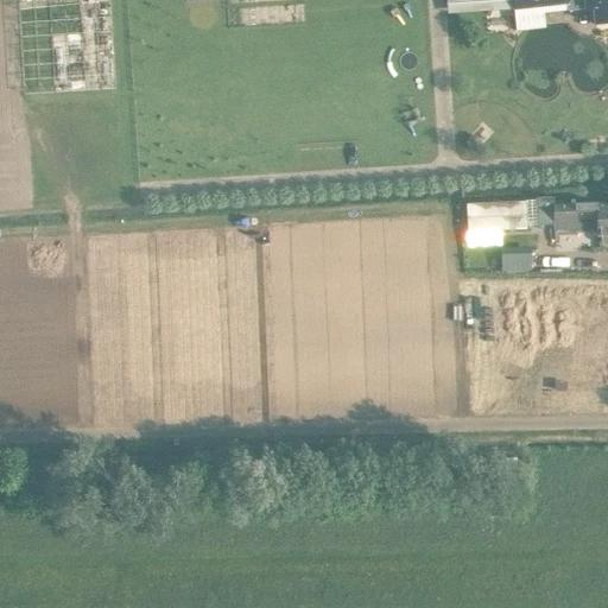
[(127,0),(14,0),(19,97),(115,93),(116,51),(131,51),(127,0)]
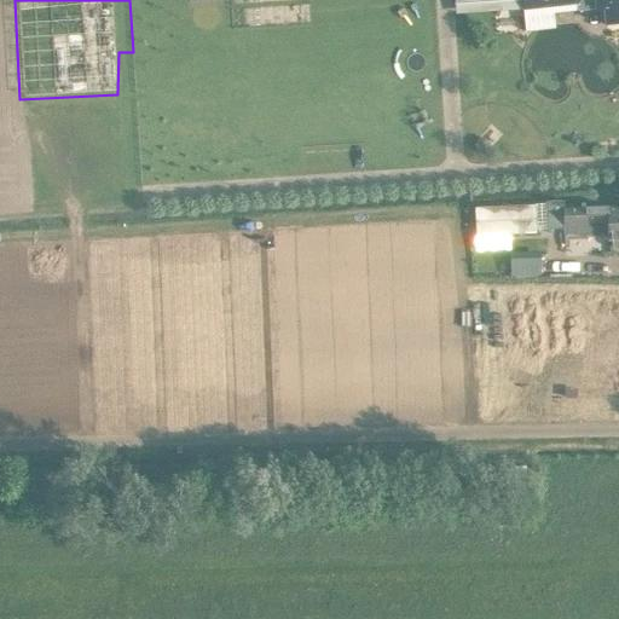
[(618,0),(452,0),(453,4),(509,0),(521,0),(522,9),(576,3),(577,10),(602,7),(605,24),(618,22),(618,0)]
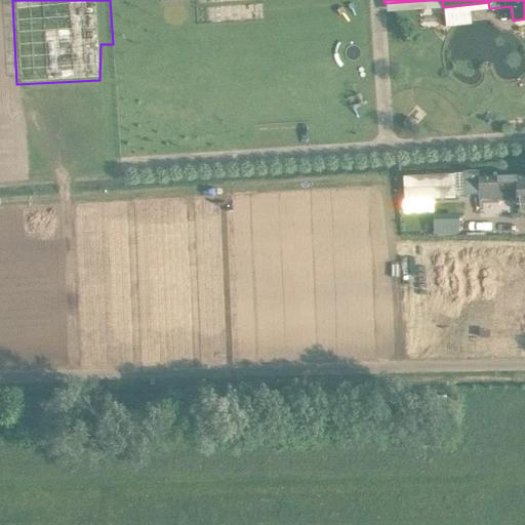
[(406,128),(411,128),(413,125),(413,121),(409,117),(405,117),(402,120),(402,124),(406,128)]
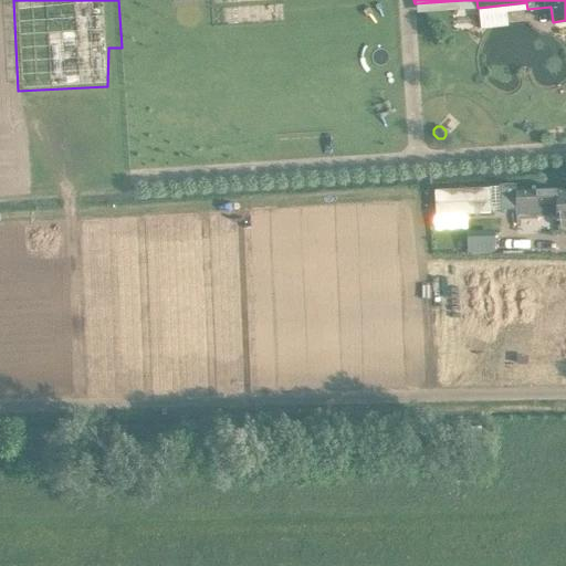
[(555,219),(559,219),(559,224),(562,227),(565,227),(565,190),(555,190),(555,189),(514,190),(514,184),(486,184),(488,187),(474,188),(474,210),(488,209),(514,208),(514,213),(555,212),(555,219)]
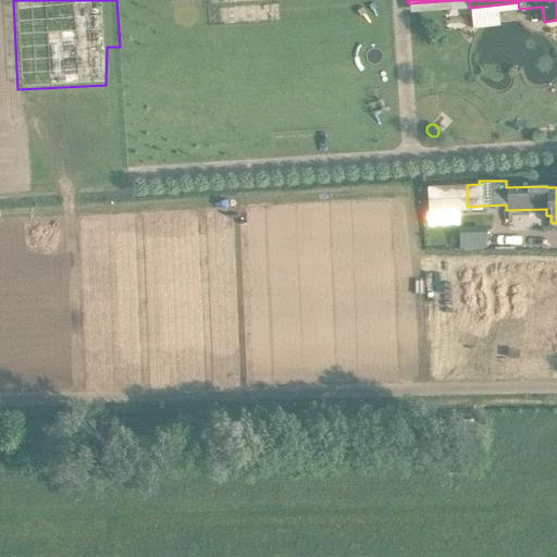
[(445,246),(485,245),(485,231),(444,232),(445,246)]
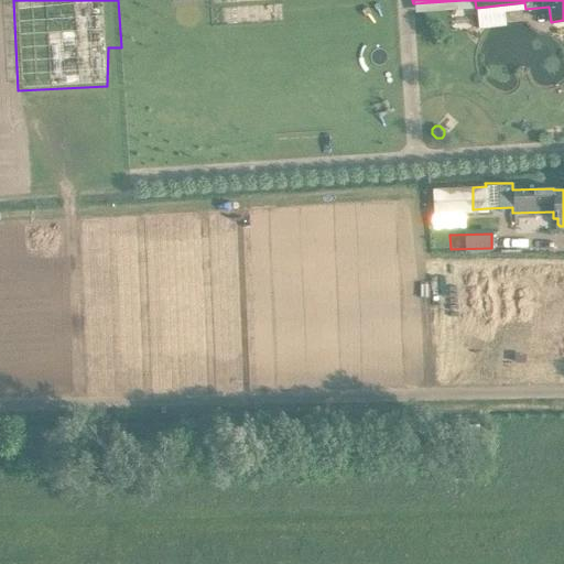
[(479,423),(467,423),(467,434),(479,435),(479,423)]
